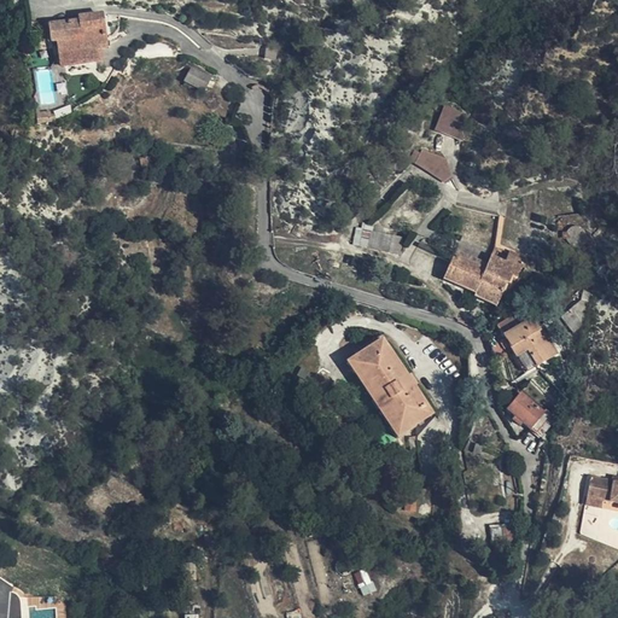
[(100,16),(77,19),(77,23),(48,28),(51,44),(57,44),(60,69),(99,63),(98,51),(106,48),(100,16)]
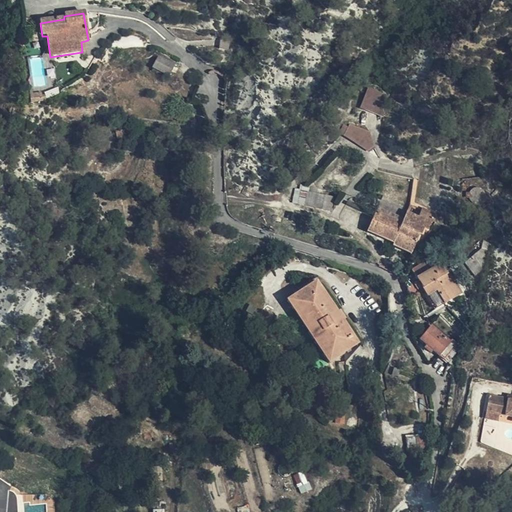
[(229,40),(221,39),(220,49),(227,50),(229,40)]
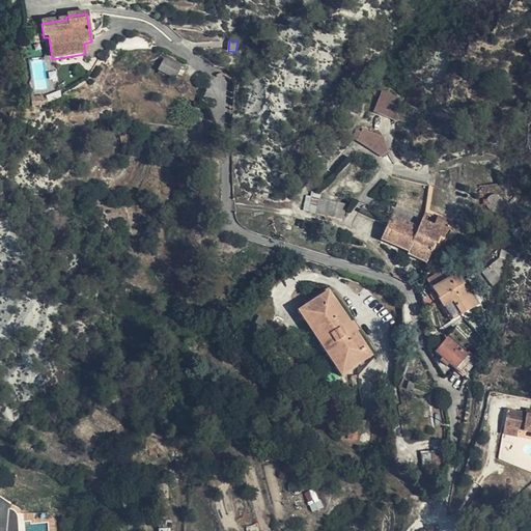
[(165,59),(159,72),(174,79),(179,67),(165,59)]
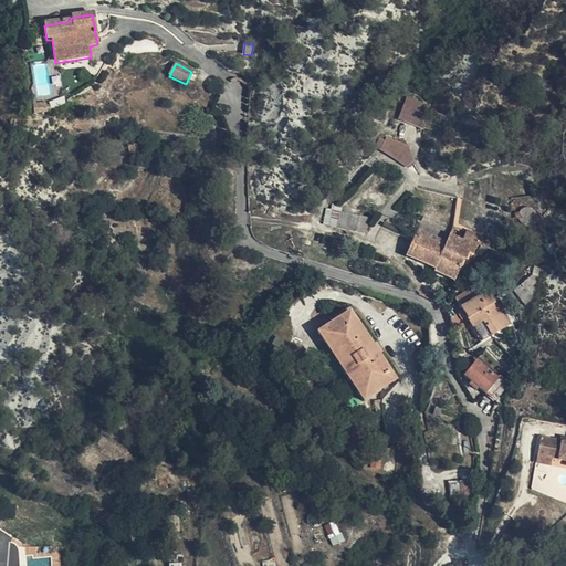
[(45,65),(33,66),(37,95),(49,94),(45,65)]
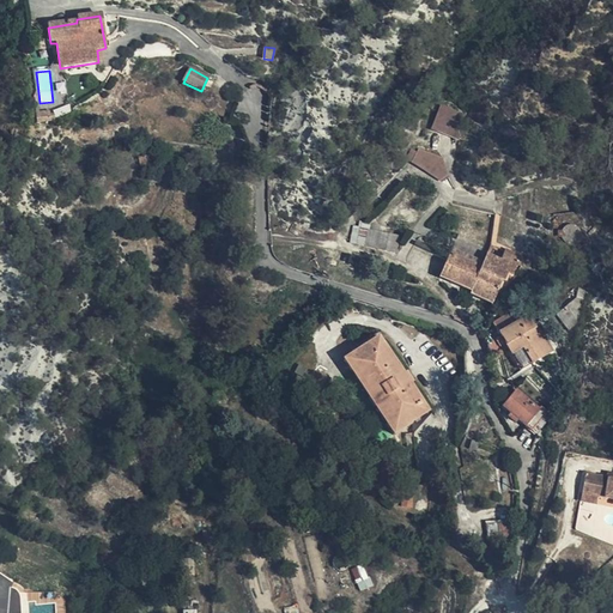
[(456,111),(439,107),(432,127),(459,138),(456,111)]
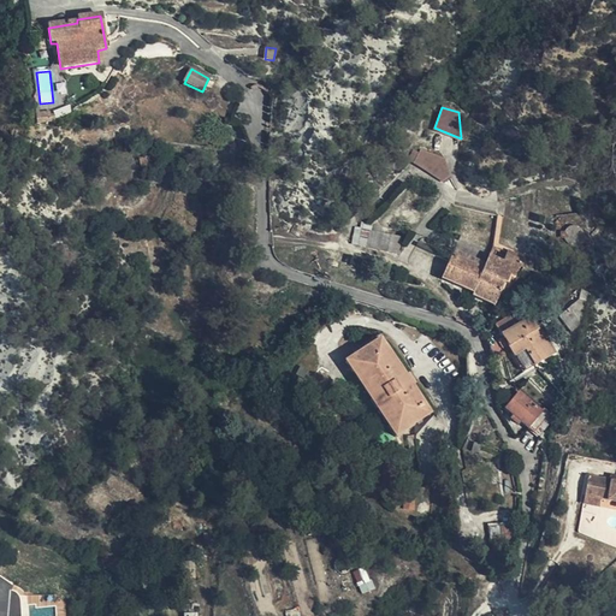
[(34,113),(36,125),(37,126),(54,124),(53,117),(49,117),(48,113),(39,116),(37,112),(34,113)]
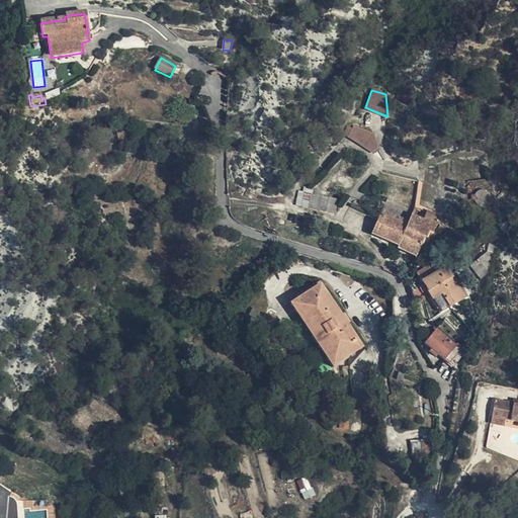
[(356,122),(352,120),(348,126),(352,128),(354,126),(356,122)]
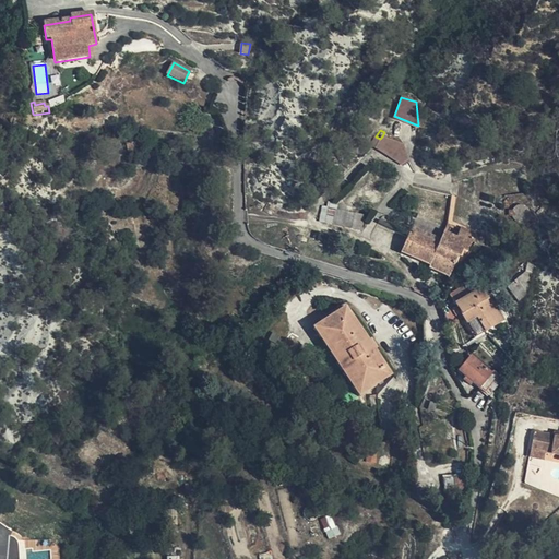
[(376,137),(371,144),(402,165),(406,162),(406,154),(404,146),(382,137),(380,139),(376,137)]
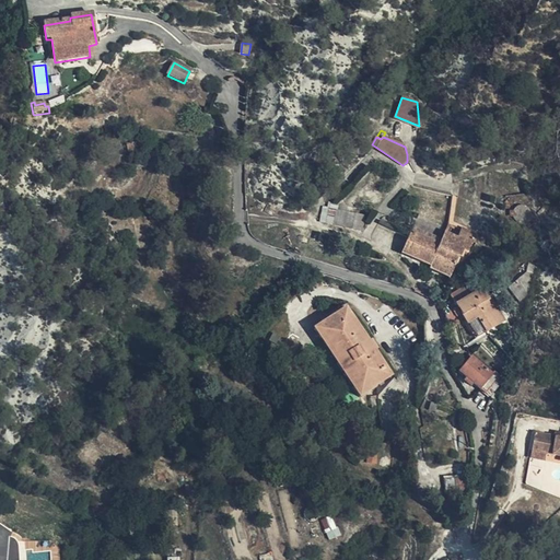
[(142,141),(127,144),(129,151),(143,149),(142,141)]
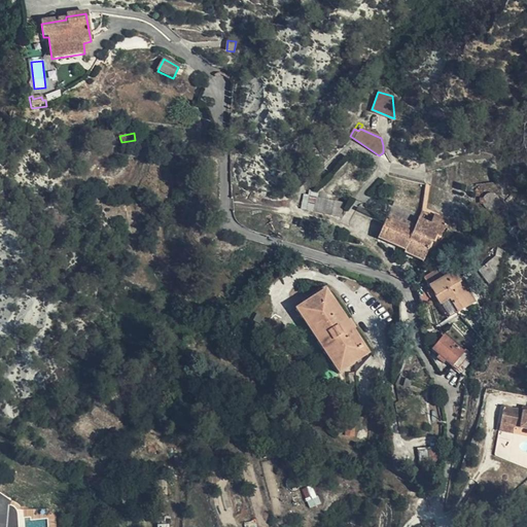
[(341,217),(344,204),(325,200),(326,195),(310,190),(309,196),(304,195),(301,209),(341,217)]
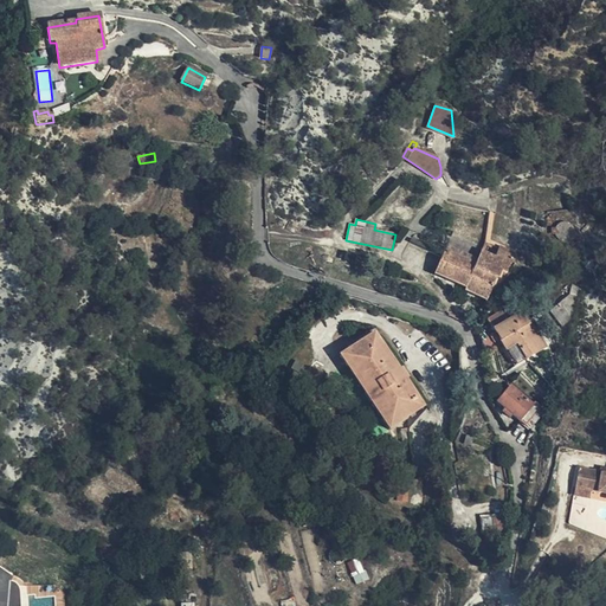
[(510,255),(497,249),(496,255),(505,259),(504,263),(481,253),(475,265),(444,253),(436,276),(462,287),(461,291),(485,302),(496,278),(498,279),(501,272),(507,274),(510,263),(508,263),(510,255)]
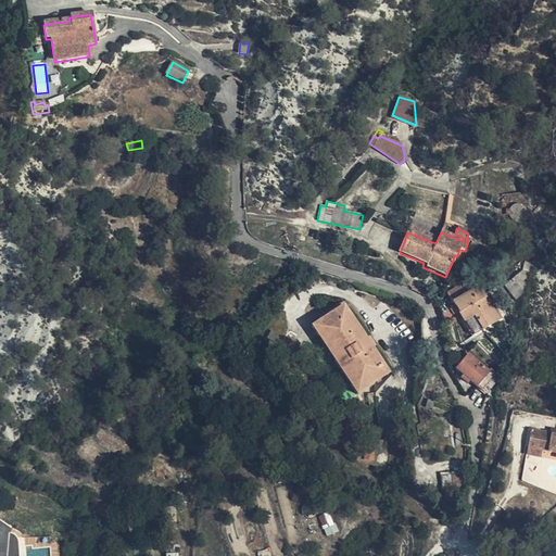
[(522,273),(513,280),(522,291),(526,273),(523,272),(522,270),(522,273)]
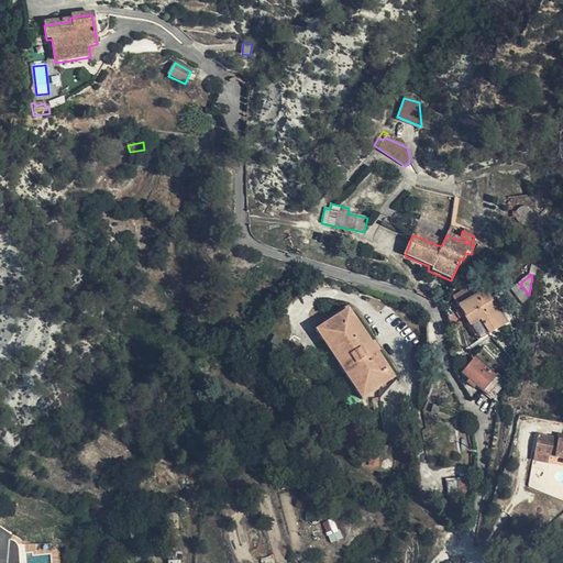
[(529,295),(519,284),(510,291),(519,302),(529,295)]
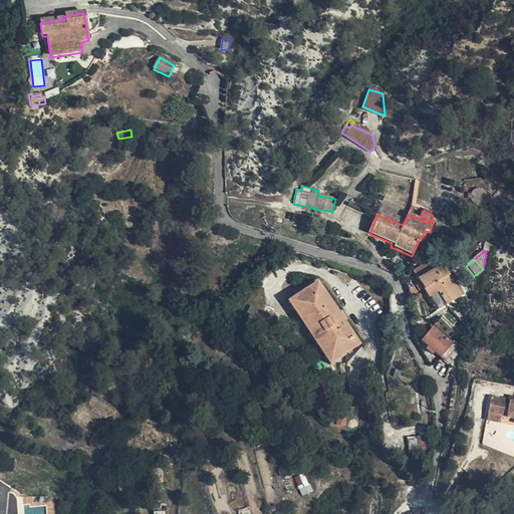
[(434,287),(438,293),(445,305),(462,295),(452,280),(450,281),(441,268),(431,275),(425,266),(414,272),(417,276),(407,285),(413,301),(425,290),(426,291),(434,287)]
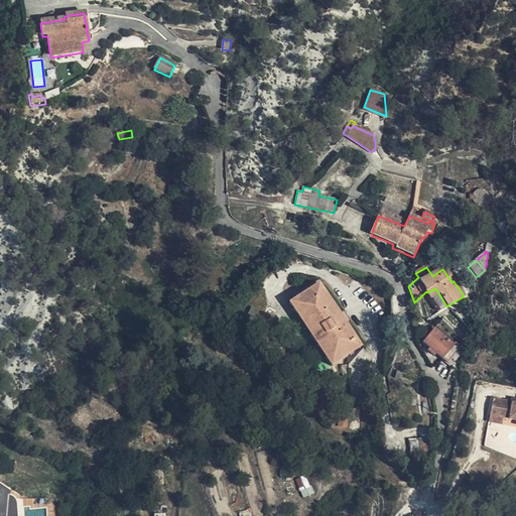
[(345,325),(340,315),(318,285),(290,304),(332,366),(360,348),(345,325)]
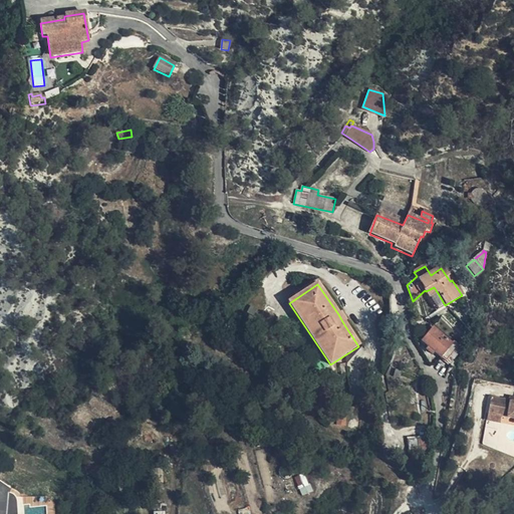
[(430,299),(438,293),(434,287),(426,291),(430,299)]
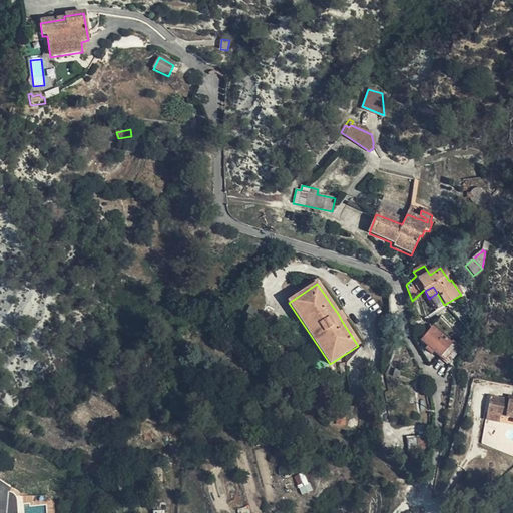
[(341,312),(338,314),(343,323),(346,320),(341,312)]
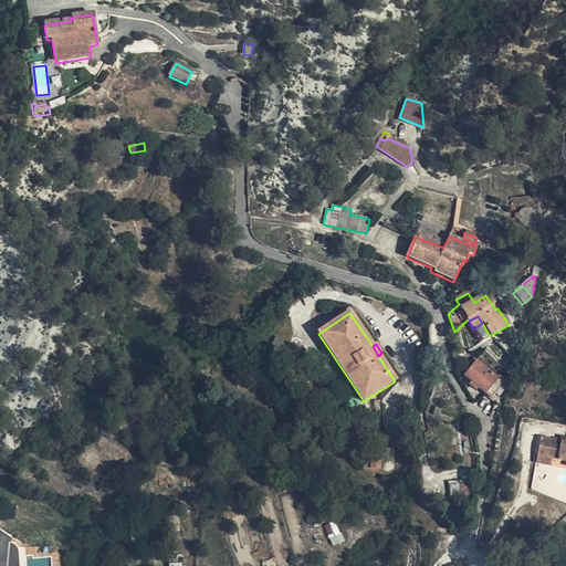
[(472,381),(479,388),(492,398),(507,380),(501,376),(499,379),(478,362),(465,376),(472,381)]
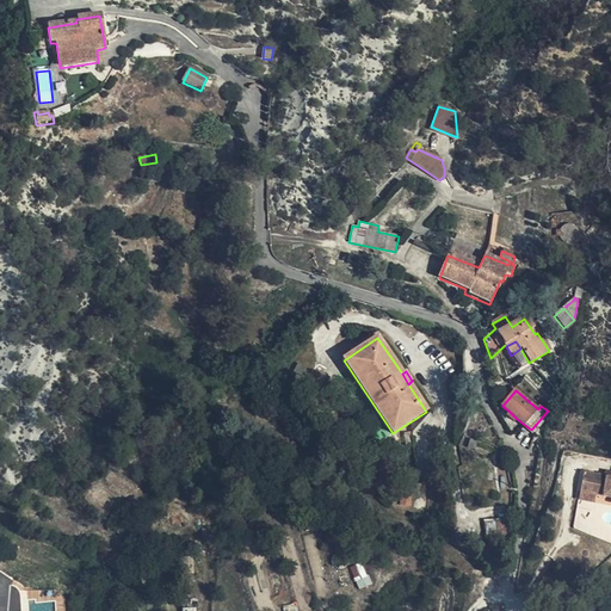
[(514,423),(517,419),(510,412),(507,415),(514,423)]
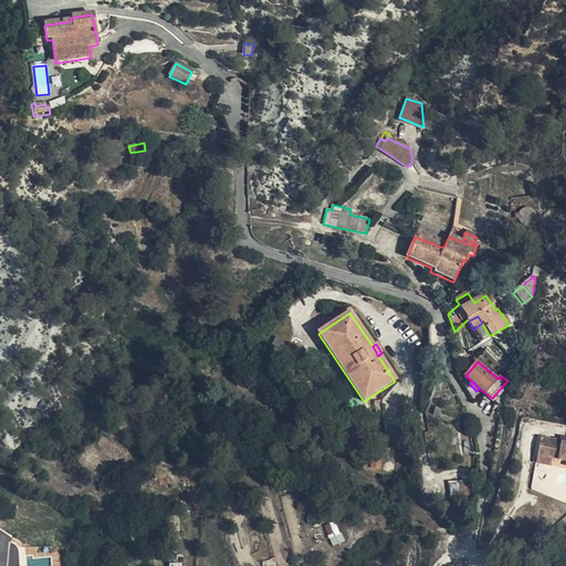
[(565,421),(561,420),(558,432),(557,437),(547,436),(527,432),(524,449),(537,452),(554,454),(554,459),(565,461),(565,421)]
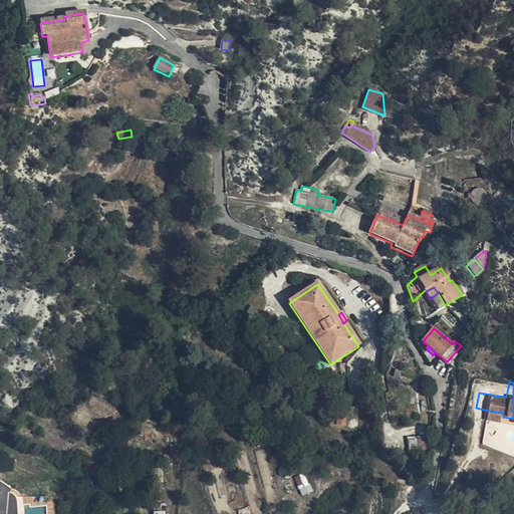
[(436,436),(407,440),(410,456),(434,453),(436,436)]
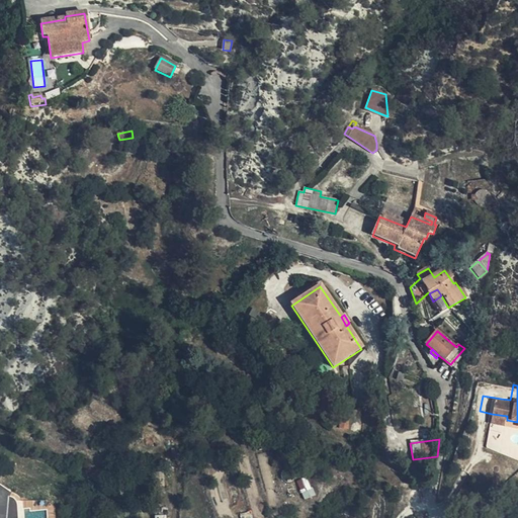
[(265,449),(257,451),(267,493),(276,491),(265,449)]
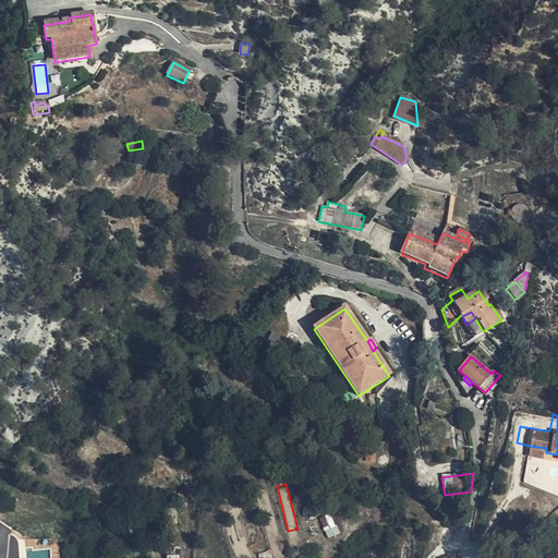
[(314,520),(311,506),(308,506),(306,507),(304,509),(303,510),(303,512),(303,514),(304,517),(305,518),(307,520),(308,520),(311,521),(314,520)]
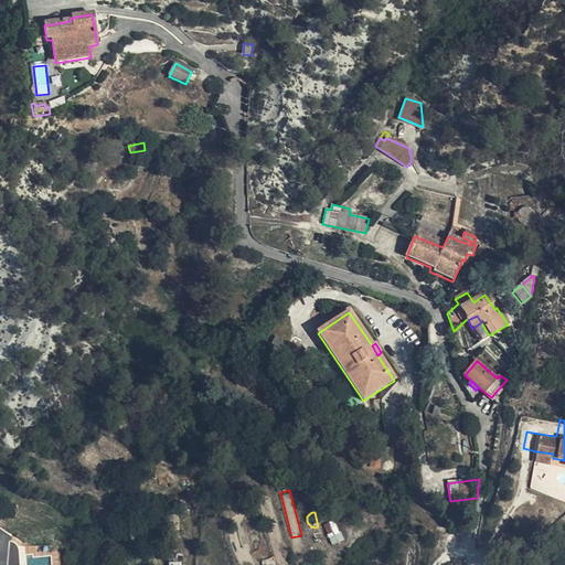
[(334,521),(324,526),(334,545),(344,541),(334,521)]
